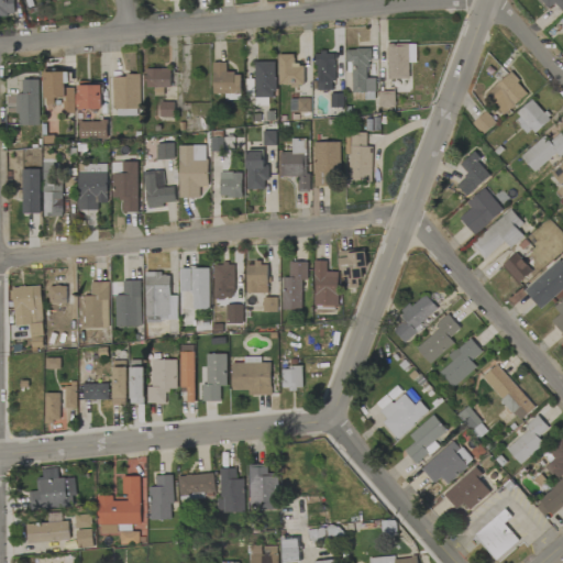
[(0,0),(0,15),(13,15),(13,0),(0,0)]
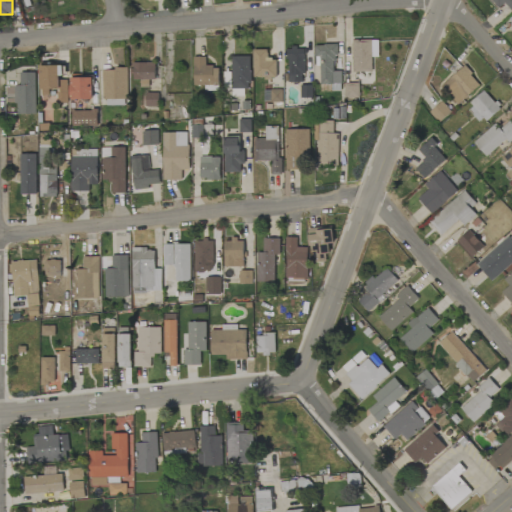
[(511,0),(490,0),(498,9),(504,3),(511,11),(511,10),(511,0)]
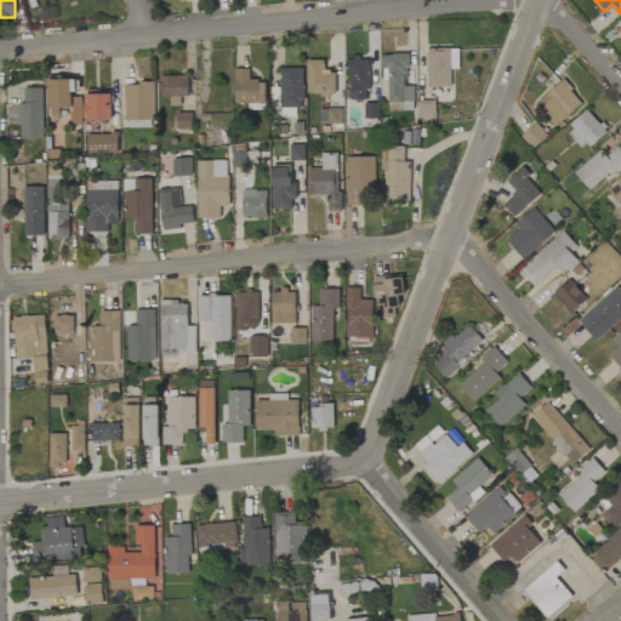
[(459,69),(457,47),(427,49),(427,87),(451,86),(450,69),(459,69)]
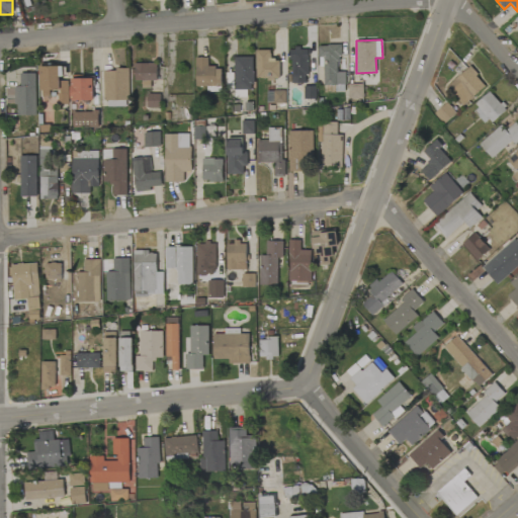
[(308,83),(307,49),(290,49),(291,83),(308,83)]
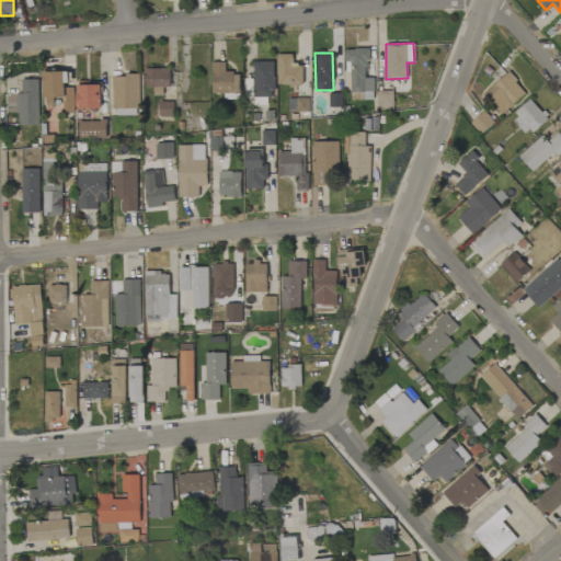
[(277,86),(302,84),(301,66),(293,67),(292,54),(277,55),(277,86)]
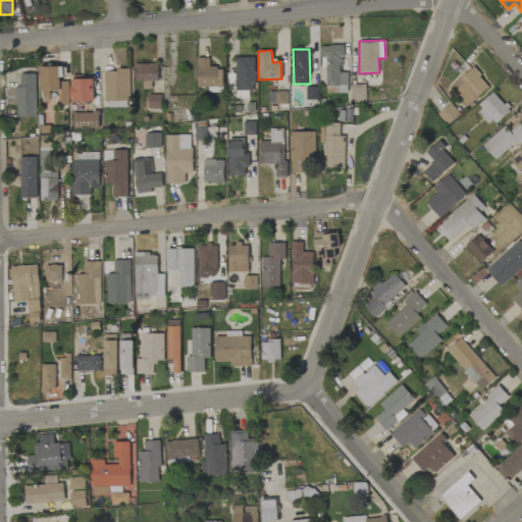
[(255,57),(236,57),(236,90),(255,90),(255,57)]
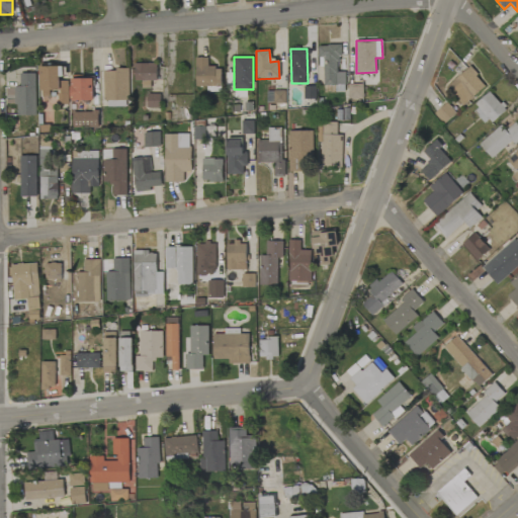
[(195,86),(222,86),(222,67),(207,67),(207,58),(196,58),(195,86)]
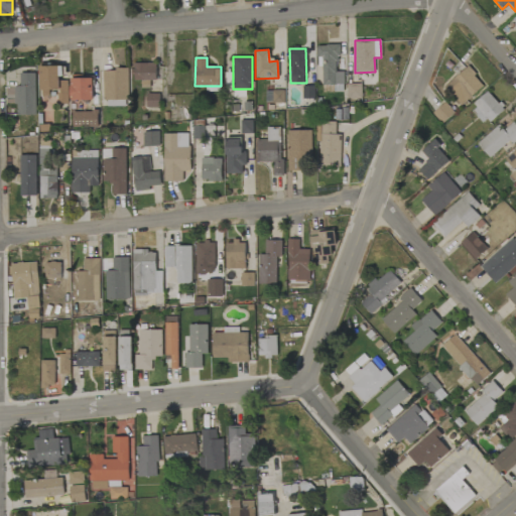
[(134,63),(134,81),(141,81),(141,88),(150,88),(150,81),(156,81),(156,62),(134,63)]
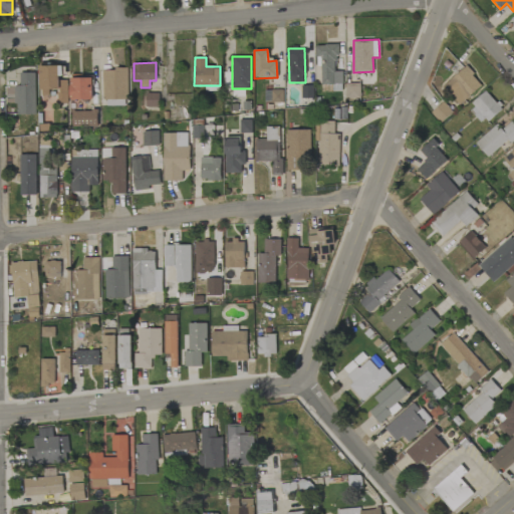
[(67,102),(67,78),(63,78),(63,63),(40,64),(41,99),(48,99),(48,90),(57,90),(58,102),(67,102)]
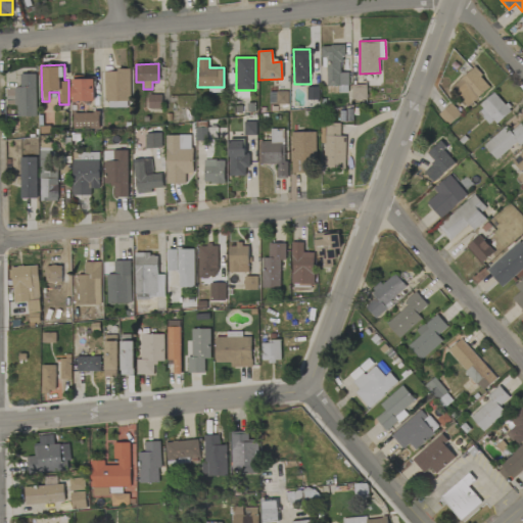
[(468,106),(490,86),(473,67),(450,88),(468,106)]
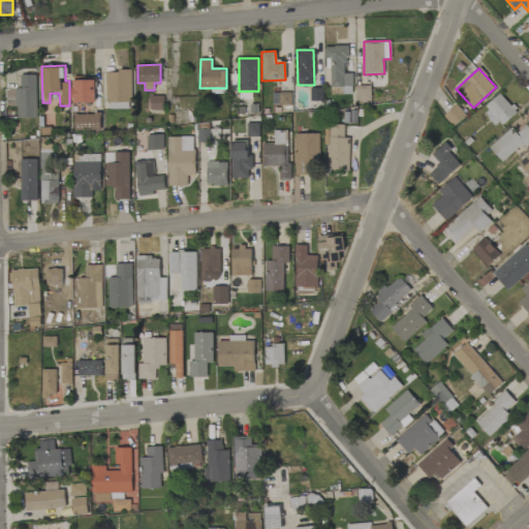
[(105,71),(105,101),(131,101),(131,71),(105,71)]
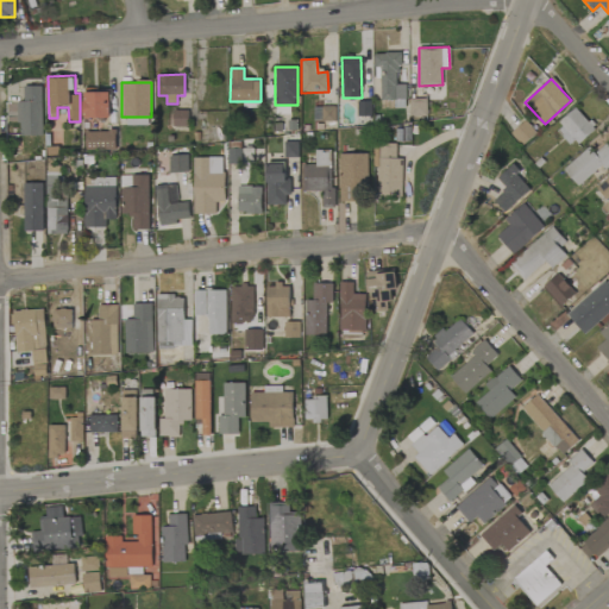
[(42,136),(43,86),(24,86),(24,102),(18,102),(18,136),(42,136)]
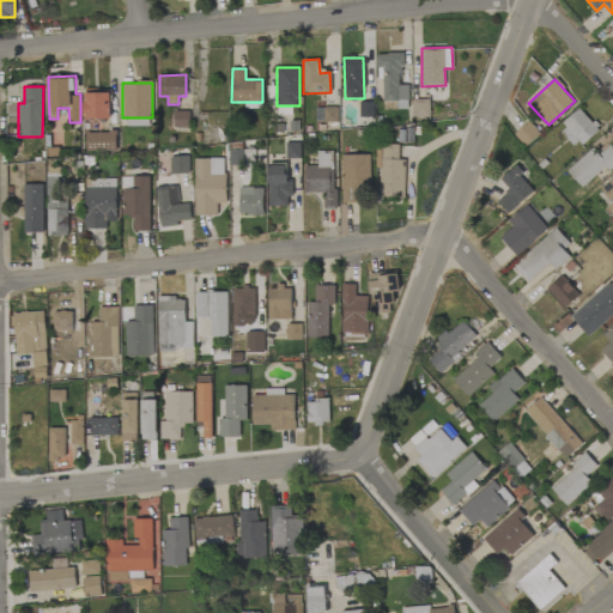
[(110,119),(110,90),(84,89),(84,119),(110,119)]
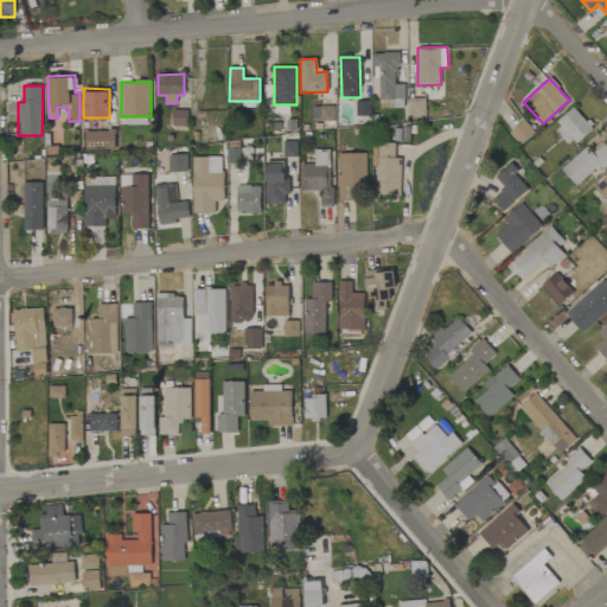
[(408,115),(421,116),(422,100),(408,100),(408,115)]
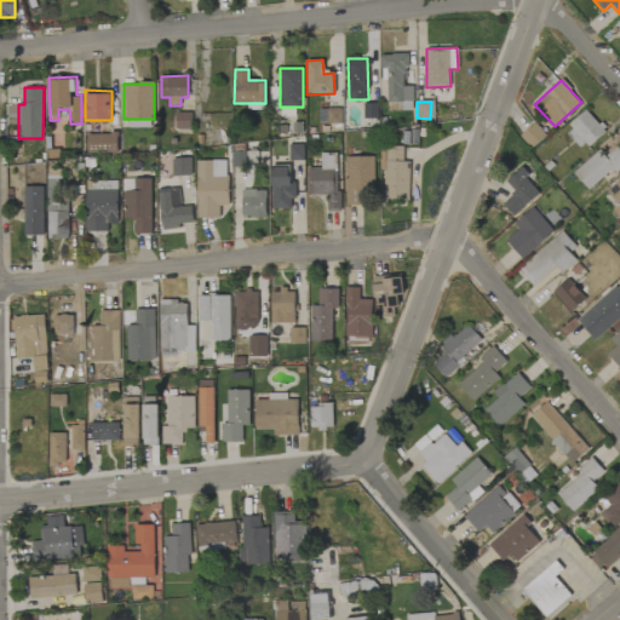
[(604,130),(586,110),(564,131),(583,150),(604,130)]
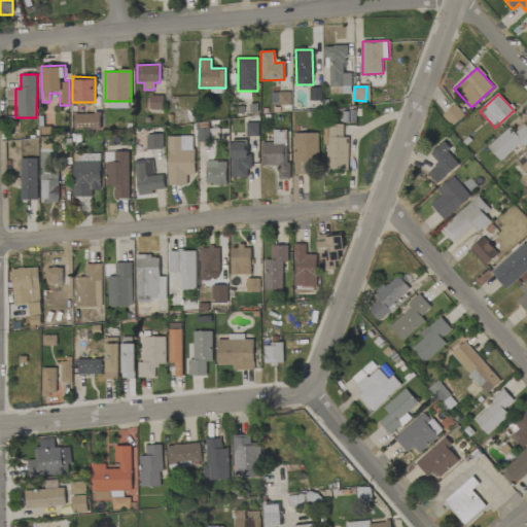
[(463,116),(455,105),(442,114),(451,126),(463,116)]
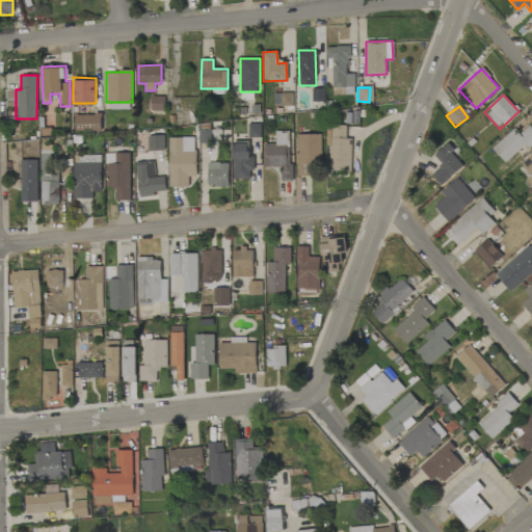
[(74,115),(75,131),(101,131),(101,115),(74,115)]
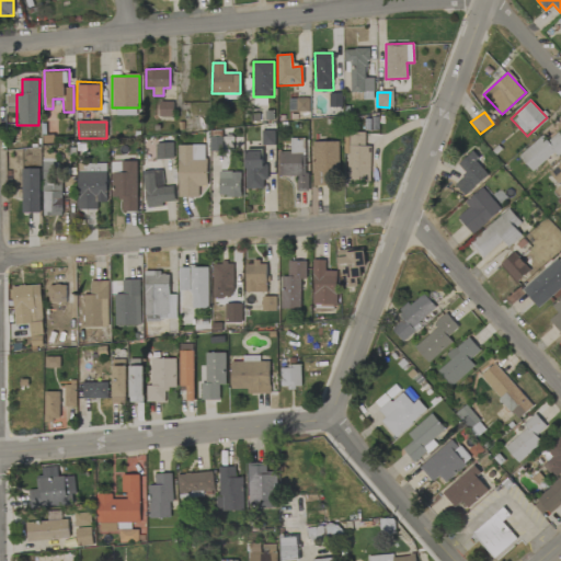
[(274,145),(274,132),(261,132),(262,145),(274,145)]
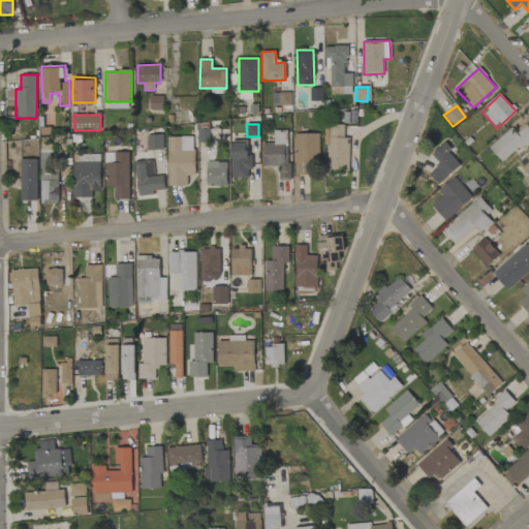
[(528,144),(528,126),(527,124),(516,133),(511,128),(489,147),(501,161),(523,144),(526,147),(528,144)]
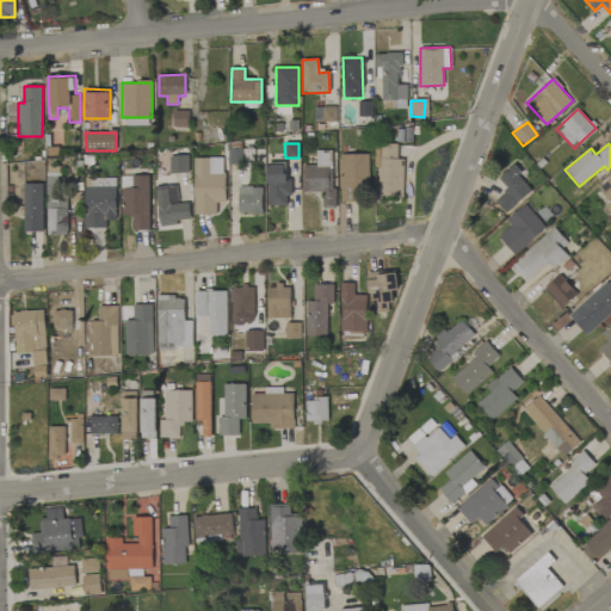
[(377,196),(405,196),(403,160),(397,160),(396,146),(376,146),(377,196)]
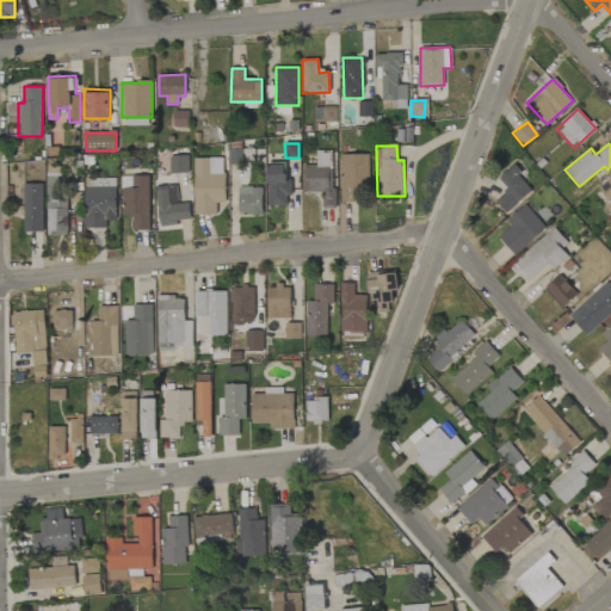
[(303,166),(303,192),(322,191),(322,209),(334,209),(333,150),(316,150),(316,165),(303,166)]
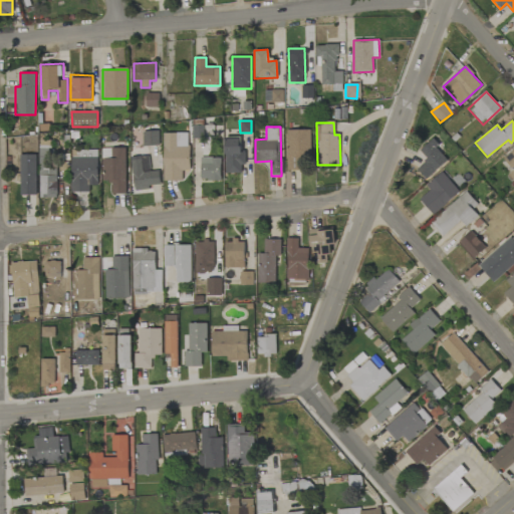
[(285,130),(286,170),(310,170),(309,130),(285,130)]
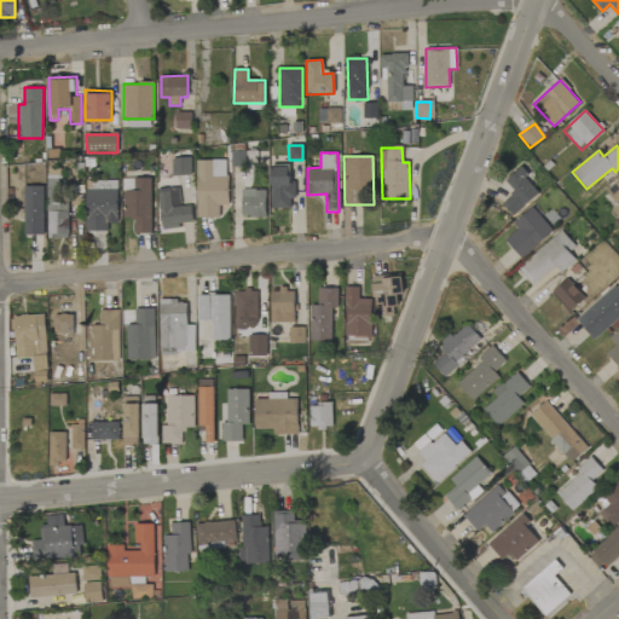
[(172,158),(172,175),(191,174),(191,157),(172,158)]
